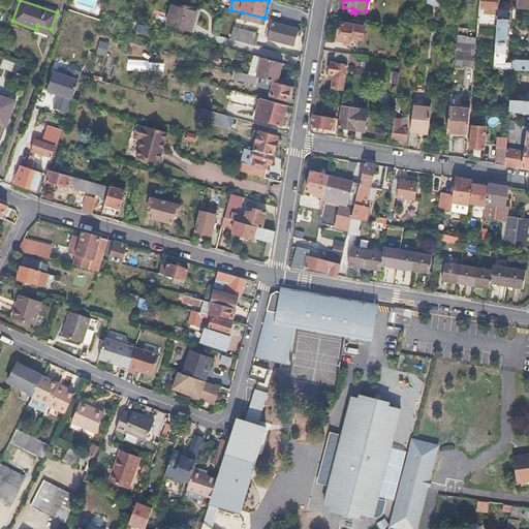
[(488,13),(497,14),(497,6),(497,0),(481,0),(481,7),(489,8),(488,13)]
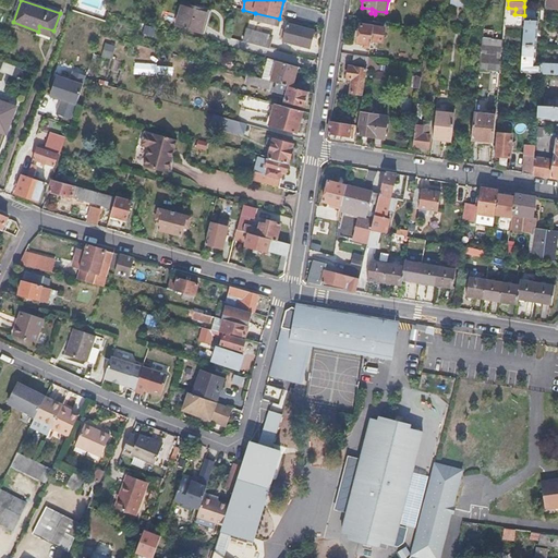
[(182,3),(176,25),(203,34),(210,11),(182,3)]
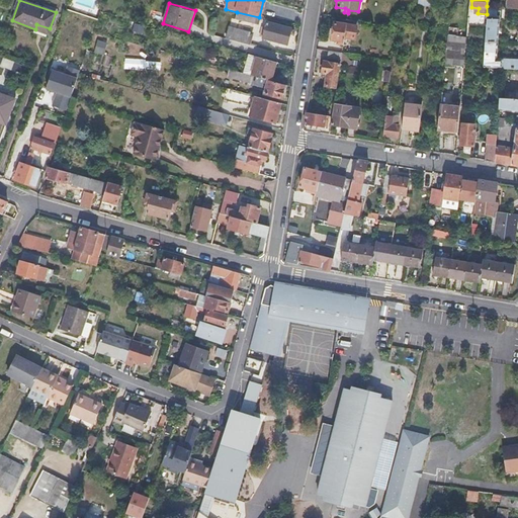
[(485,39),(498,40),(499,17),(495,17),(495,14),(492,14),(493,6),(487,6),(487,14),(486,29),(485,34),(485,39)]
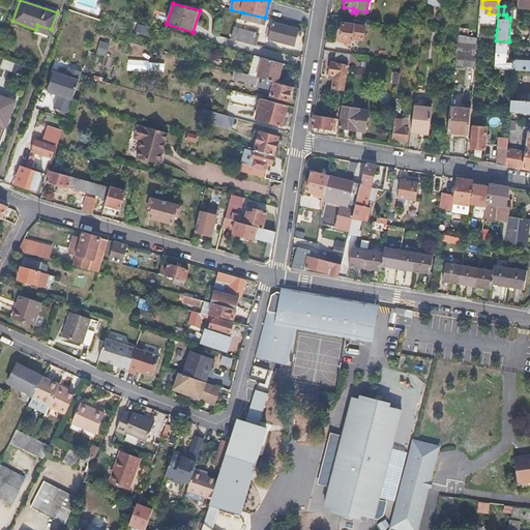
[(265,18),(242,12),(240,19),(266,25),(268,19),(265,18)]
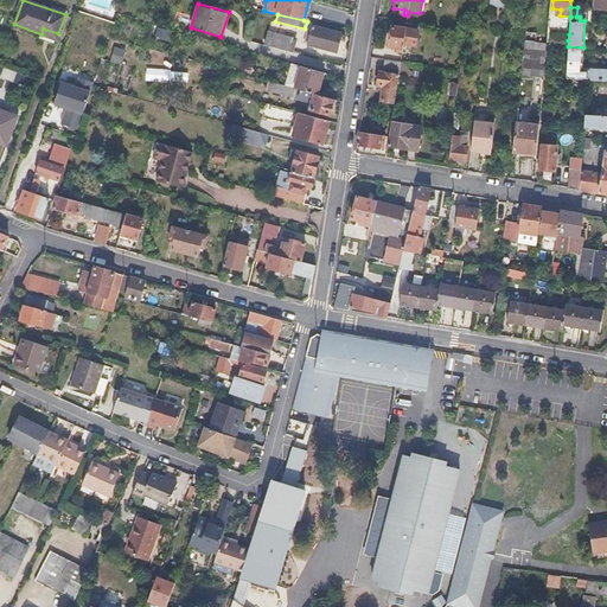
[(391,21),(390,27),(416,31),(419,25),(391,21)]
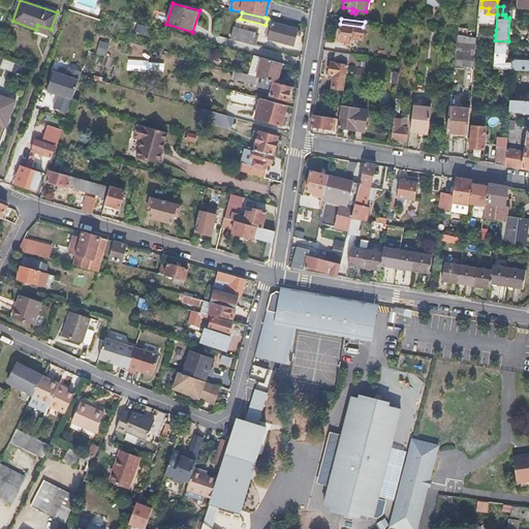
[(298,30),(273,23),(271,29),(270,35),(269,39),(293,45),(298,30)]
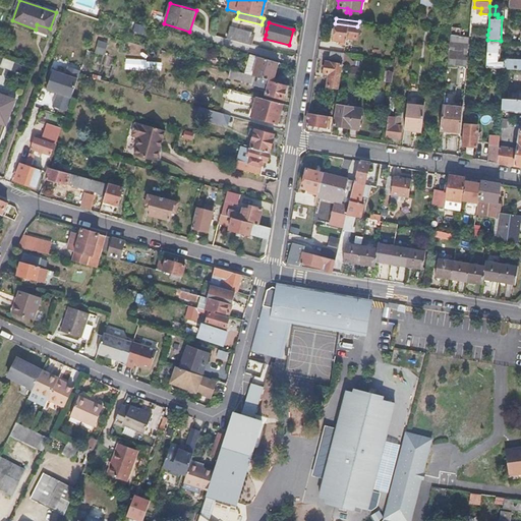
[(355,40),(357,26),(335,23),(332,40),(343,42),(342,45),(345,45),(346,38),(355,40)]
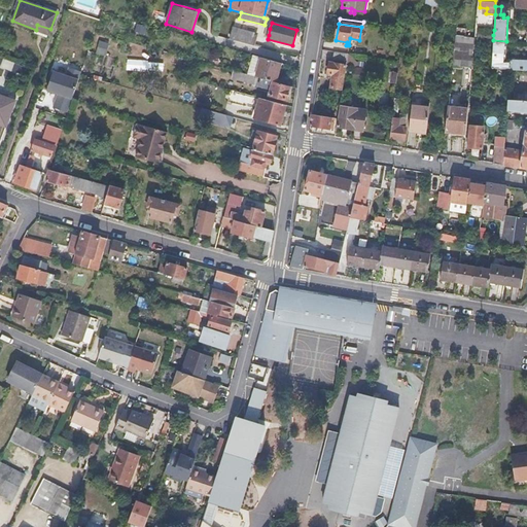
[(232,29),(230,39),(252,46),(255,36),(232,29)]
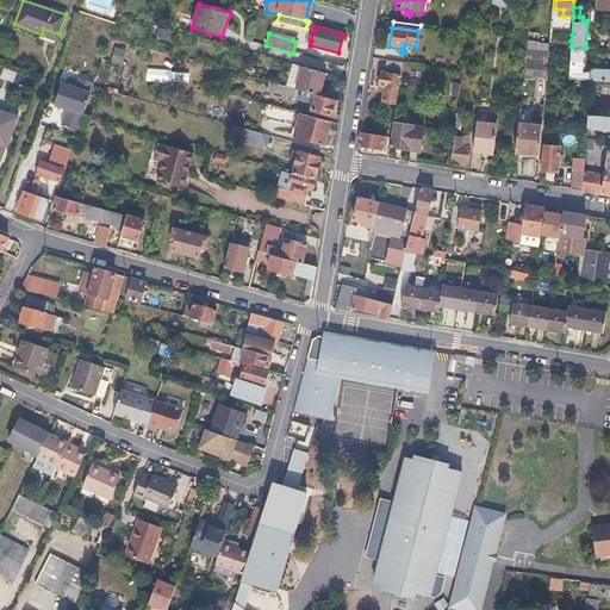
[(545,78),(548,44),(527,42),(523,75),(545,78)]
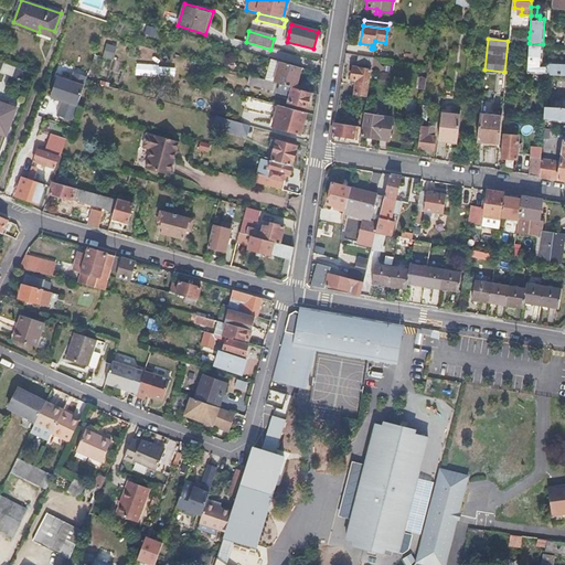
[(113,60),(117,46),(106,43),(103,56),(113,60)]
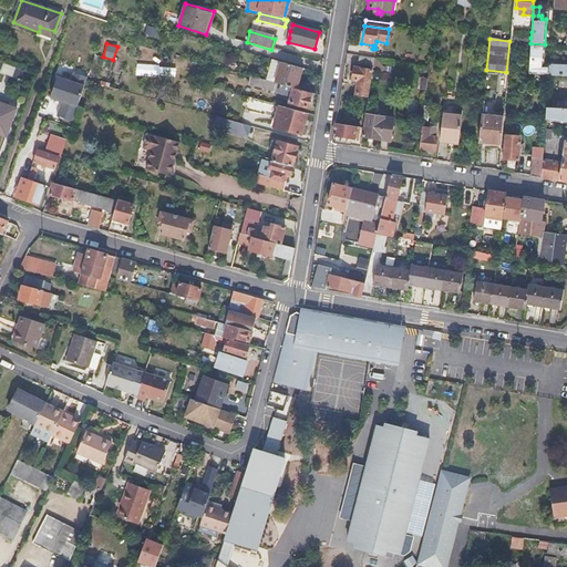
[(545,44),(531,43),(528,72),(544,73),(548,74),(566,74),(566,63),(562,64),(562,61),(552,60),(552,63),(544,63),(545,44)]
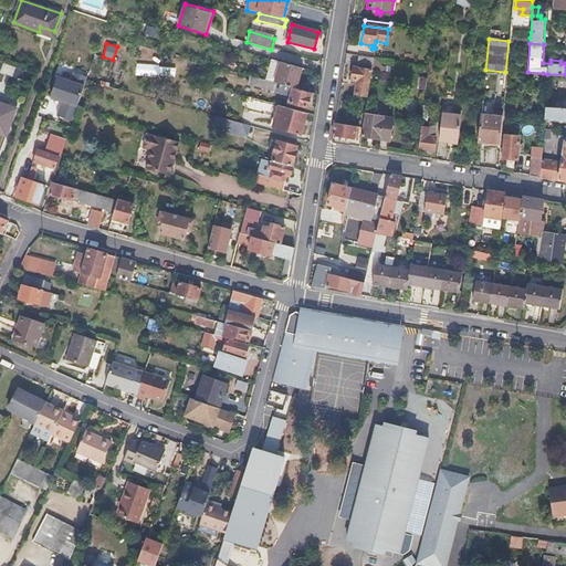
[(274,83),(280,62),(270,59),(264,80),(274,83)]
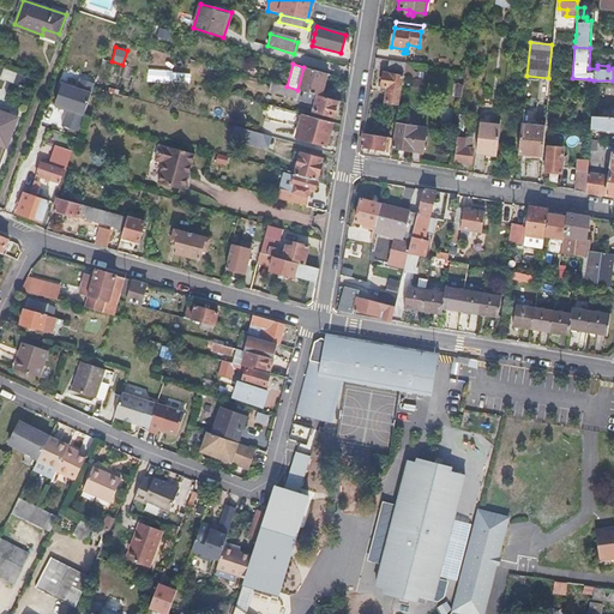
[(415,73),(404,64),(404,70),(403,73),(403,78),(414,79),(415,73)]
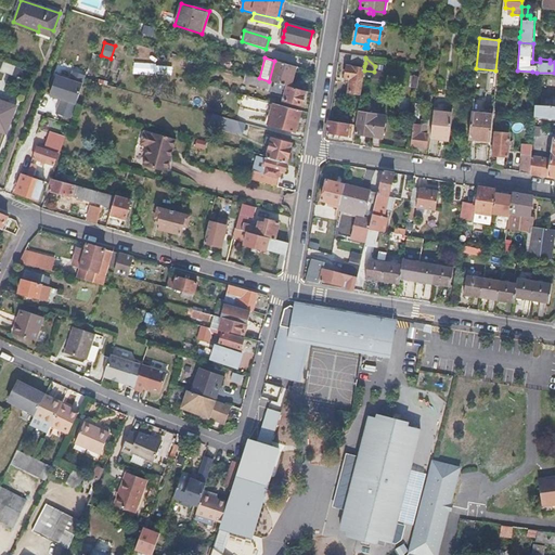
[(0,60),(0,69),(13,74),(15,66),(0,60)]
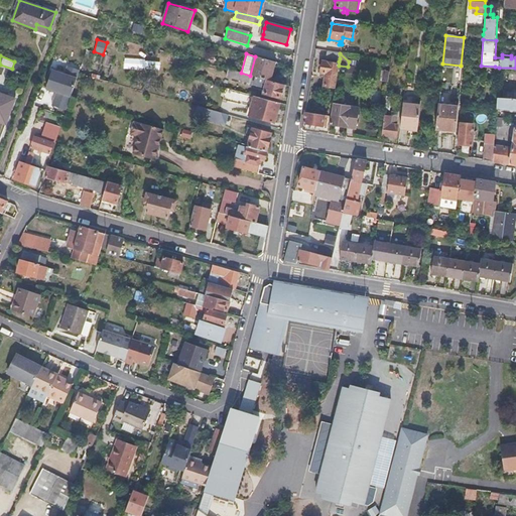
[(255,56),(250,76),(269,81),(274,61),(255,56)]
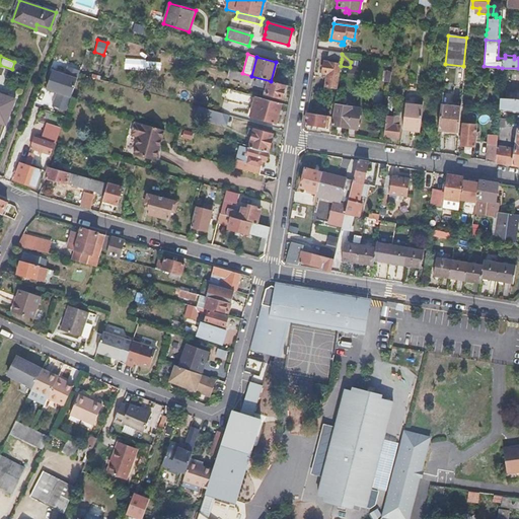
[(341,66),(341,62),(338,62),(338,65),(323,63),(322,75),(326,75),(324,87),(337,89),(341,66)]
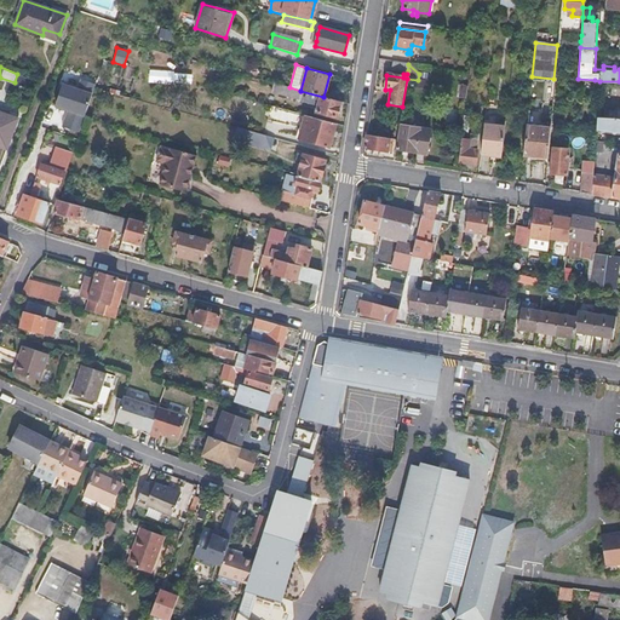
[(79,113),(81,102),(90,104),(95,84),(81,80),(79,90),(62,85),(56,107),(79,113)]
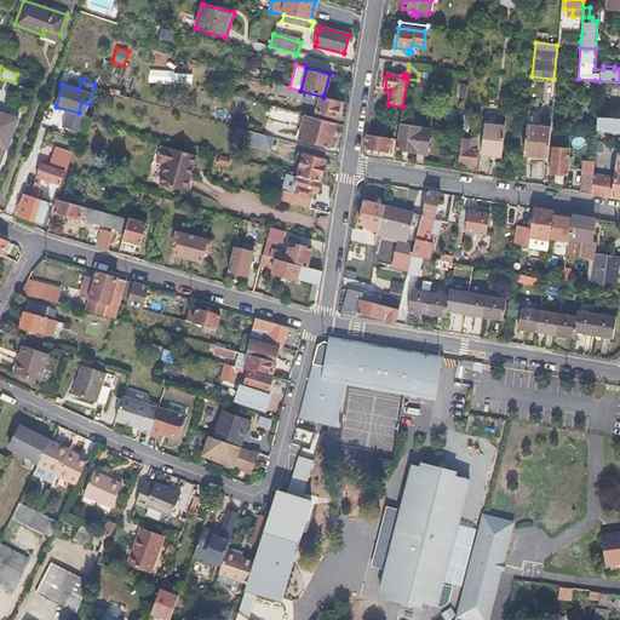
[(290,87),(274,82),(271,92),(304,101),(304,102),(317,107),(315,113),(336,119),(340,102),(323,97),(300,91),(290,87)]
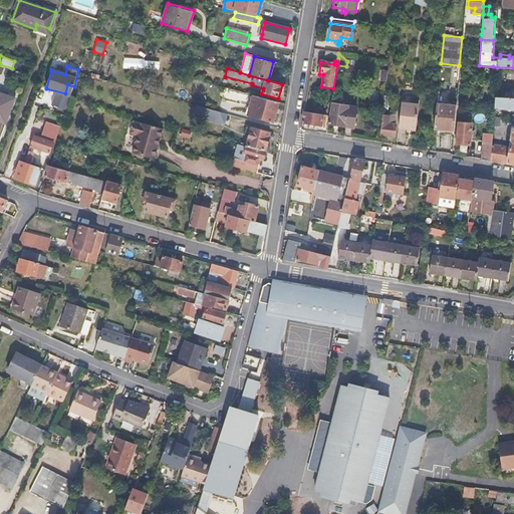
[(7,96),(0,93),(0,122),(5,124),(12,105),(5,102),(7,96)]
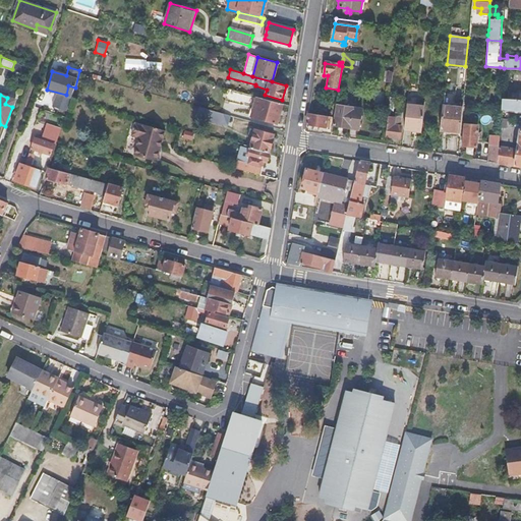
[(281,104),(255,97),(250,117),(276,124),(281,104)]
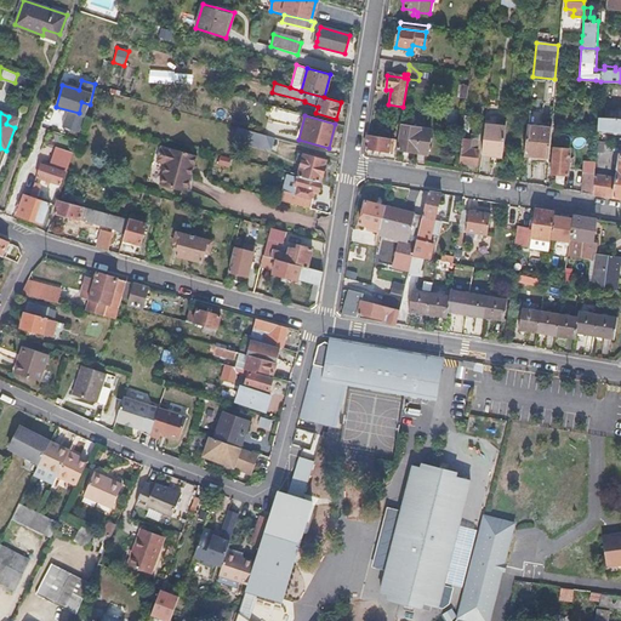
[(620,119),(617,119),(598,117),(597,131),(620,135),(620,119)]
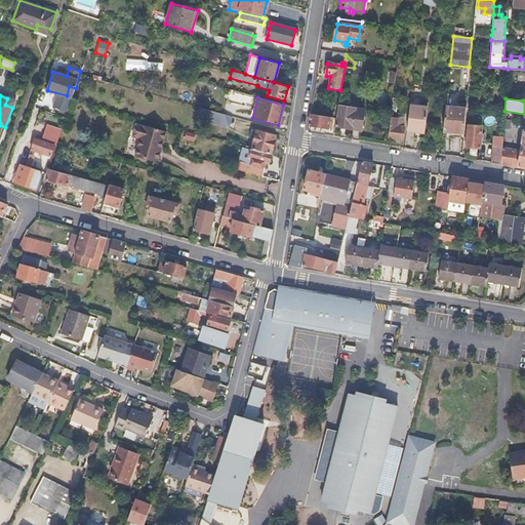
[(54,99),(52,108),(67,111),(69,103),(54,99)]
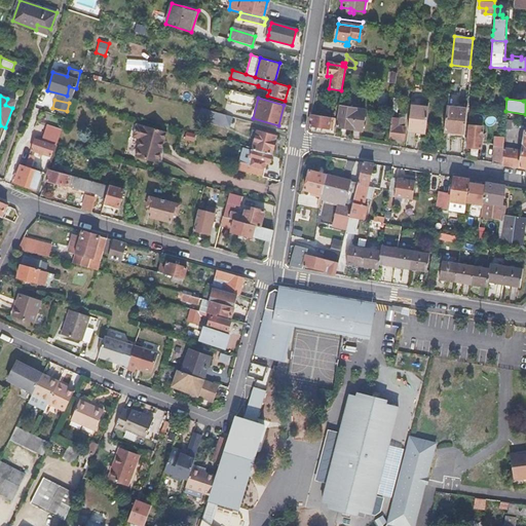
[(447,103),(443,133),(463,136),(466,105),(447,103)]
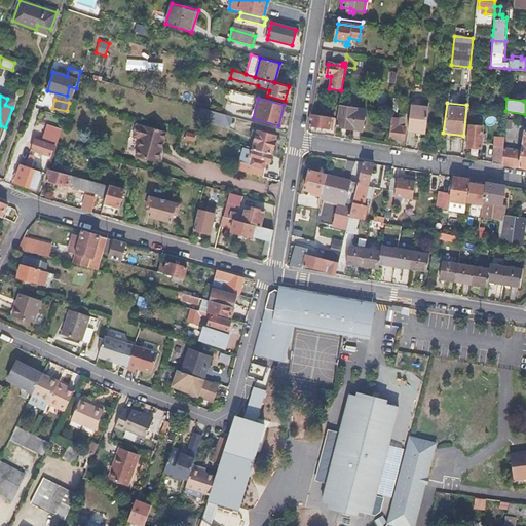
[(337,119),(336,127),(361,132),(364,110),(339,107),(338,112),(337,119)]
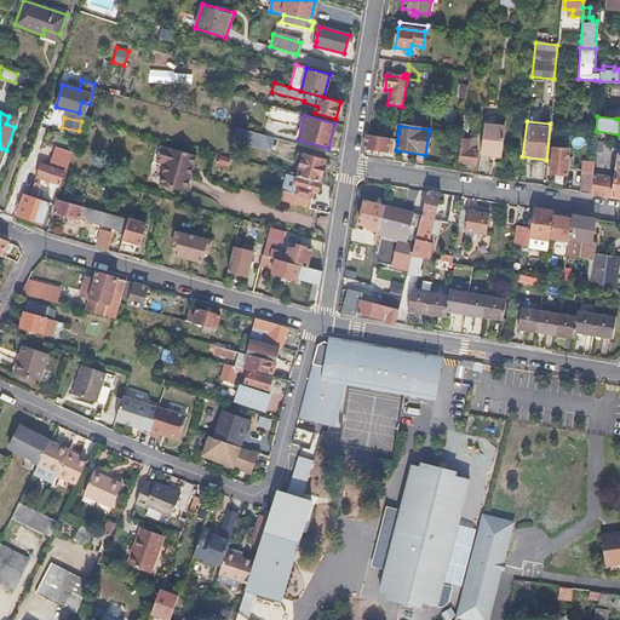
[(480,155),(501,159),(505,128),(483,126),(480,155)]
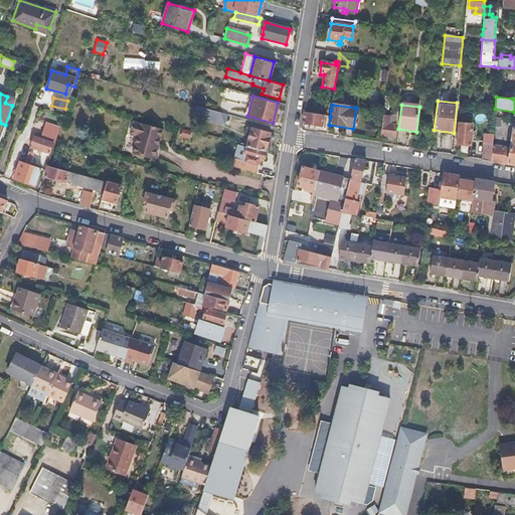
[(305,112),(327,116),(330,117),(331,110),(306,106),(305,112)]
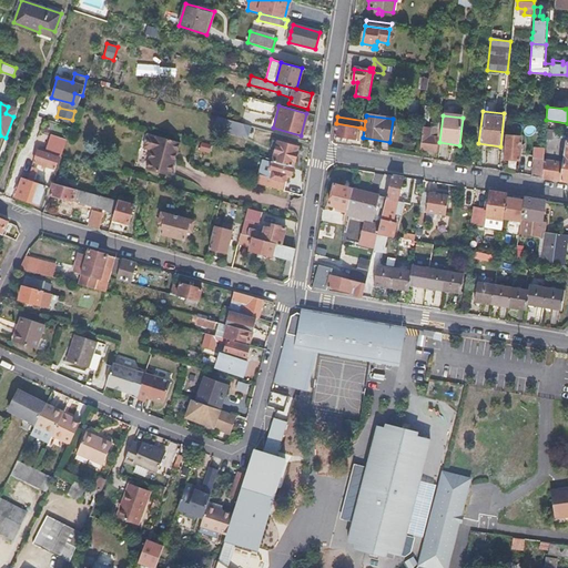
[(239,135),(241,124),(216,118),(213,128),(239,135)]
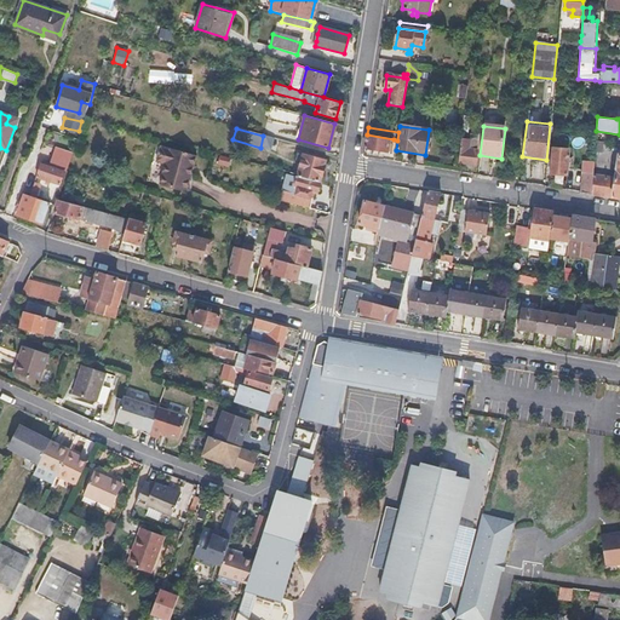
[(394,139),(367,135),(360,133),(360,139),(357,150),(363,151),(365,148),(391,153),(394,139)]
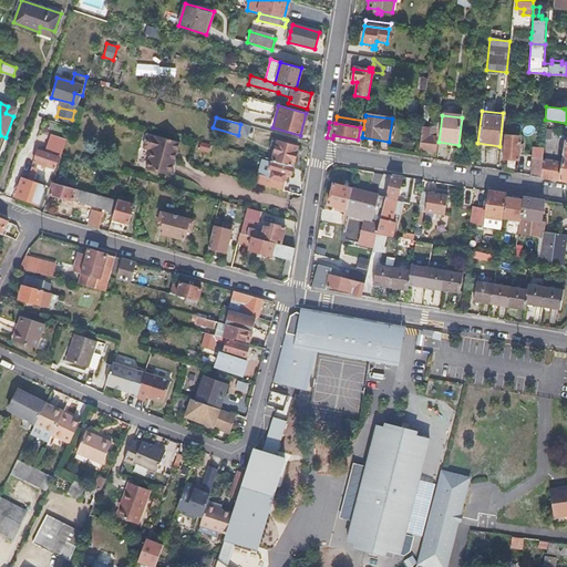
[(240,124),(238,135),(246,136),(248,126),(240,124)]
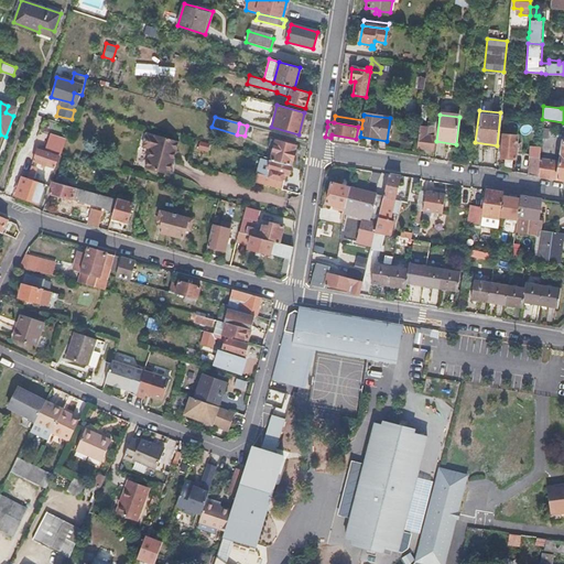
[(421,126),(418,149),(433,151),(434,144),(432,144),(433,137),(426,136),(427,127),(421,126)]
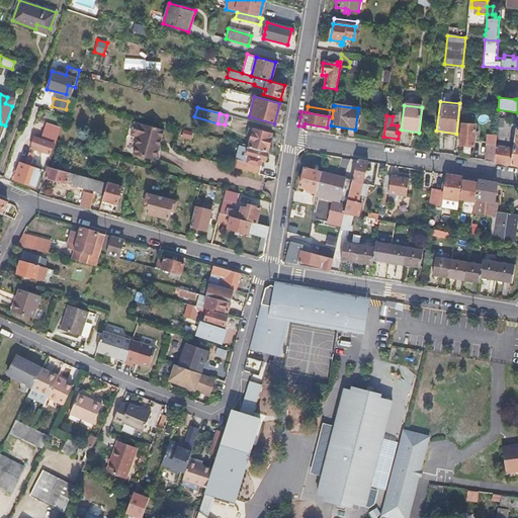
[(41,139),(54,142),(56,143),(61,128),(47,123),(41,139)]
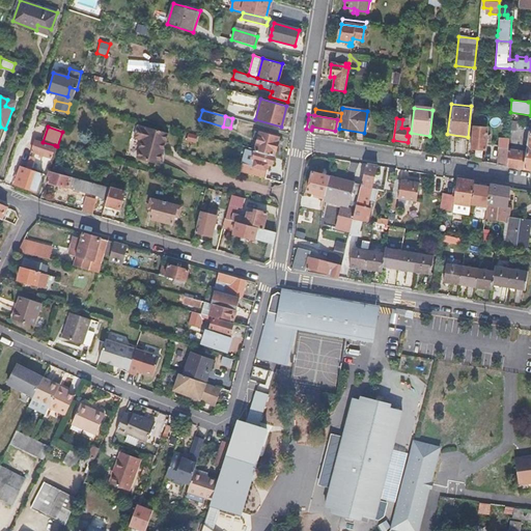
[(142,141),(137,158),(160,164),(164,150),(162,150),(164,142),(166,142),(169,134),(145,127),(144,128),(139,127),(135,139),(142,141)]
